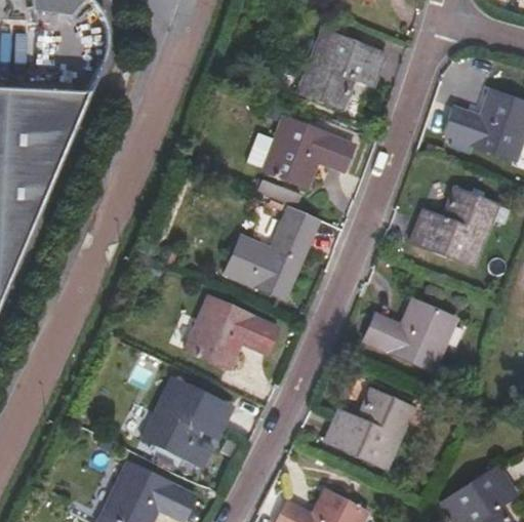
[(389,51),(323,27),(298,91),(343,110),(355,80),(374,87),(389,51)]
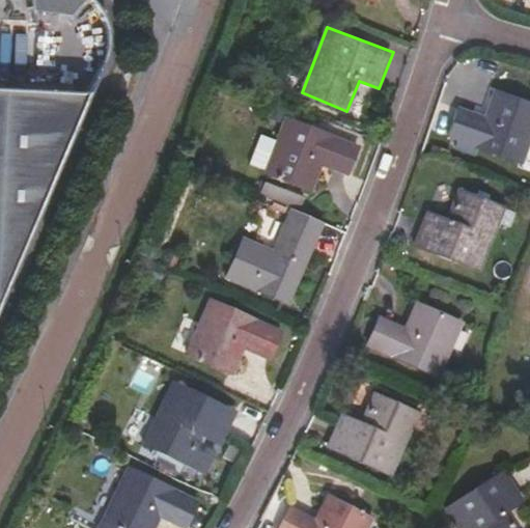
[(19,85),(0,83),(0,119),(17,120),(19,85)]
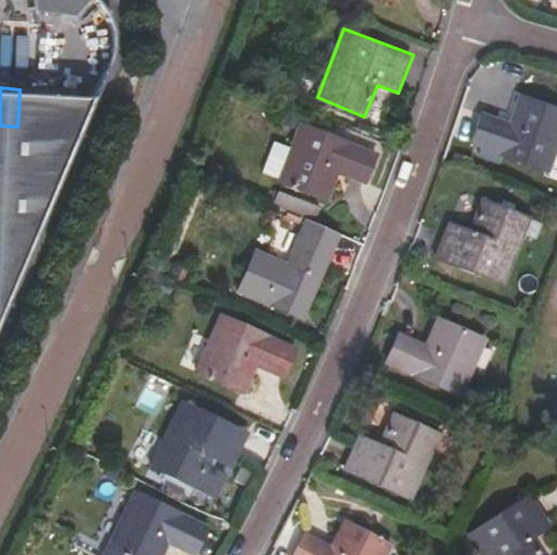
[(556,108),(520,96),(511,120),(484,111),(472,141),(548,168),(556,144),(556,108)]
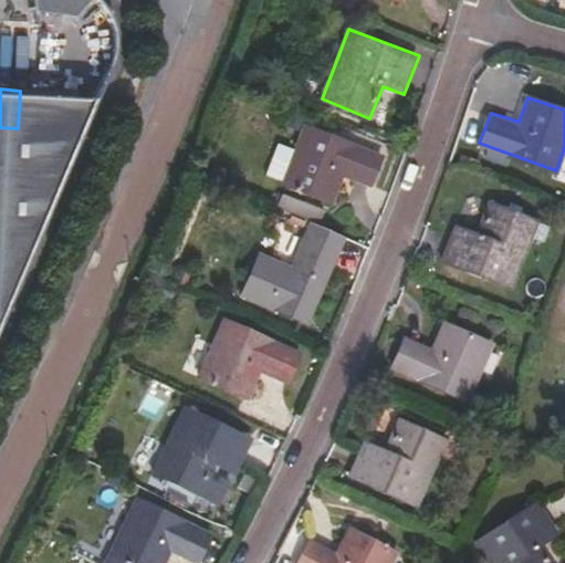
[(383,155),(305,125),(284,181),(331,199),(342,174),(370,186),(383,155)]
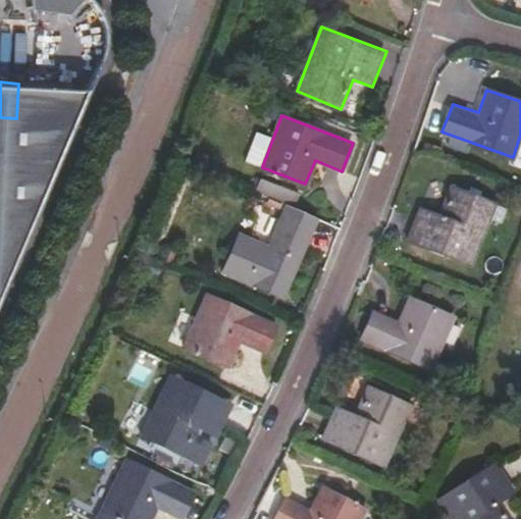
[(0,294),(85,122),(16,118),(0,117),(0,294)]
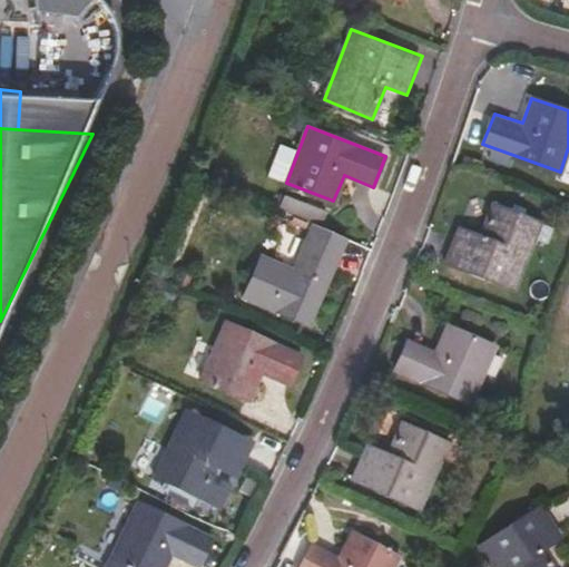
[(325,213),(284,196),(278,209),(320,226),(325,213)]
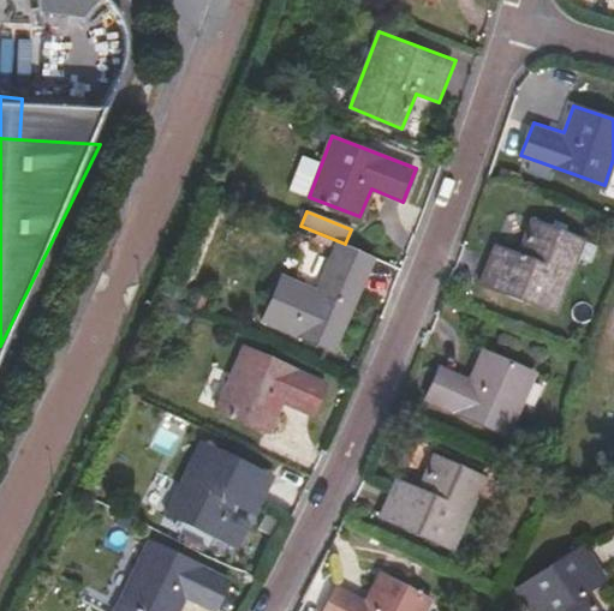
[(585,237),(532,217),(519,252),(495,243),(480,282),(554,312),(585,237)]
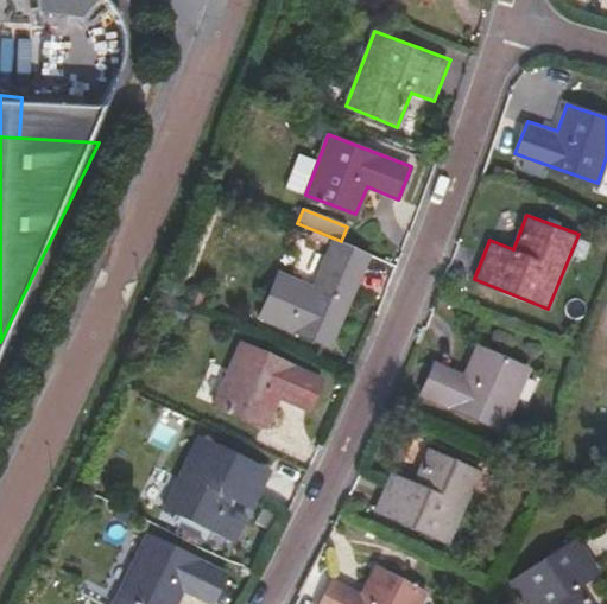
[(365,272),(327,255),(314,283),(280,269),(260,316),(332,347),(365,272)]
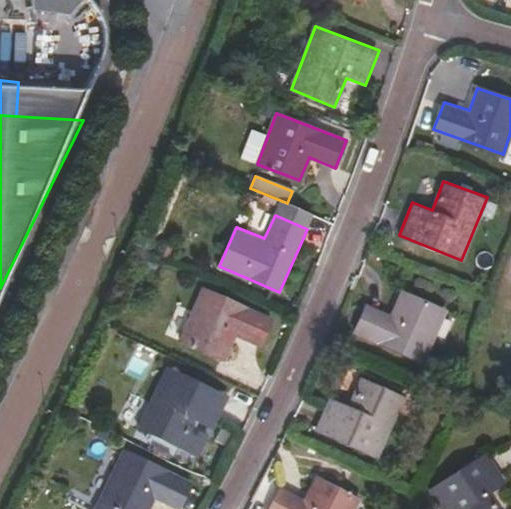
[(271,318),(203,287),(181,338),(224,358),(235,334),(259,345),(271,318)]
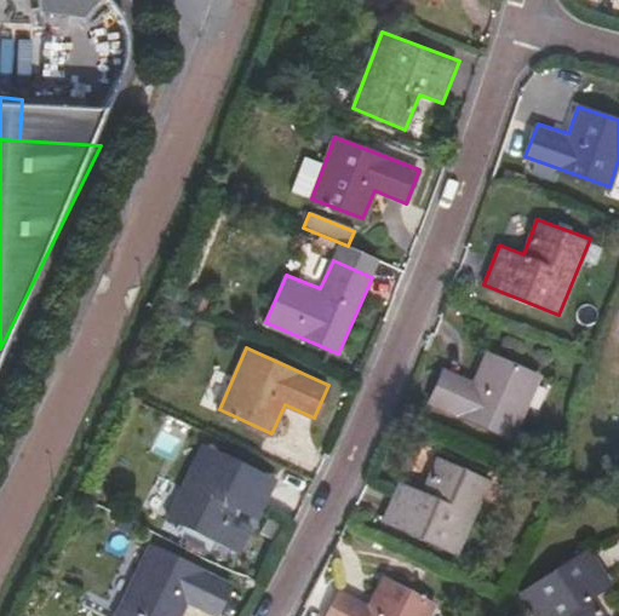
[(538,378),(486,355),(475,381),(445,368),(430,401),(511,437),(538,378)]
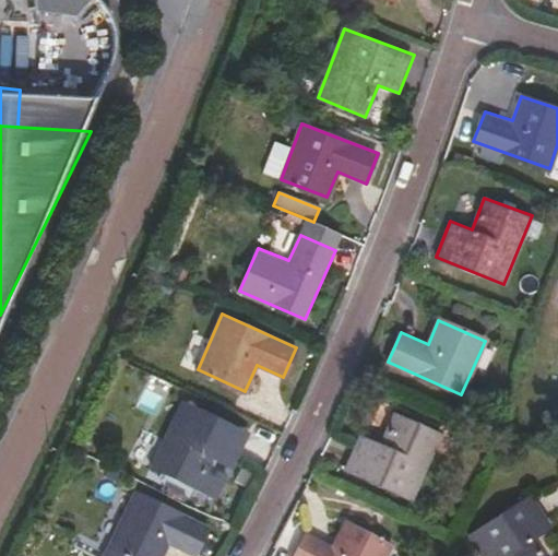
[(250,432),(182,398),(150,466),(197,489),(212,459),(233,469),(250,432)]
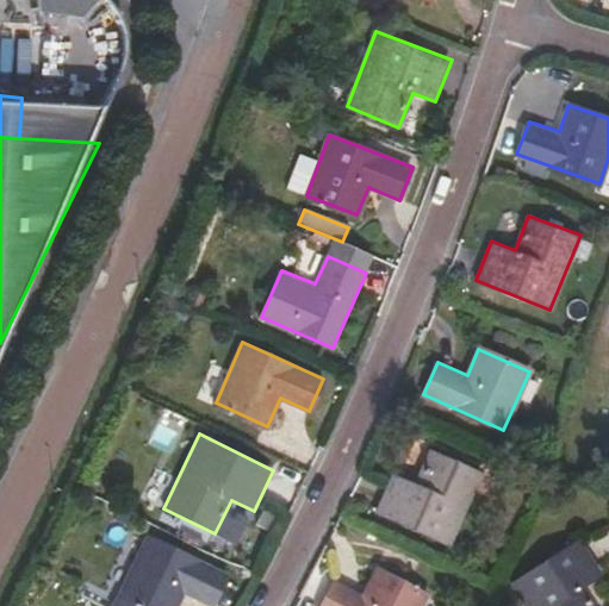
[(482,472),(432,450),(417,485),(392,474),(376,512),(449,545),(482,472)]
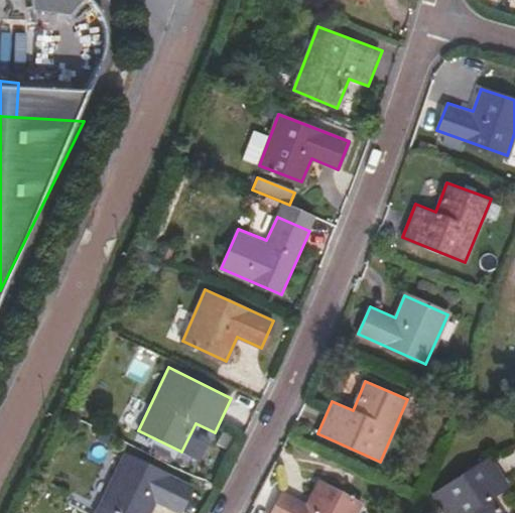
[(149,512),(155,501),(158,496),(166,500),(164,505),(179,512),(192,486),(125,454),(102,503),(118,512),(117,512),(149,512)]
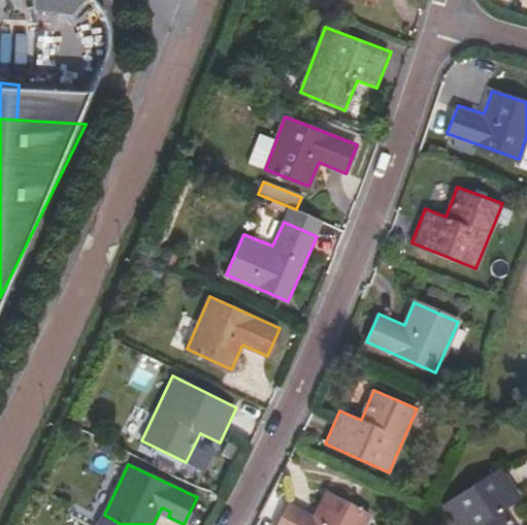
[(522,497),(501,465),(442,504),(456,524),(513,524),(503,510),(522,497)]
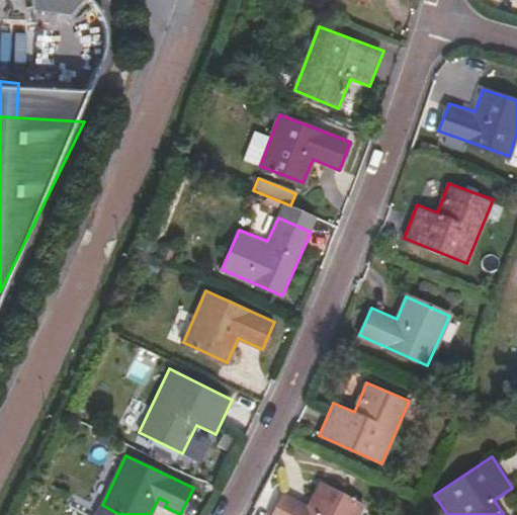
[(355,514),(361,505),(321,484),(309,505),(284,493),(272,514),(355,514)]
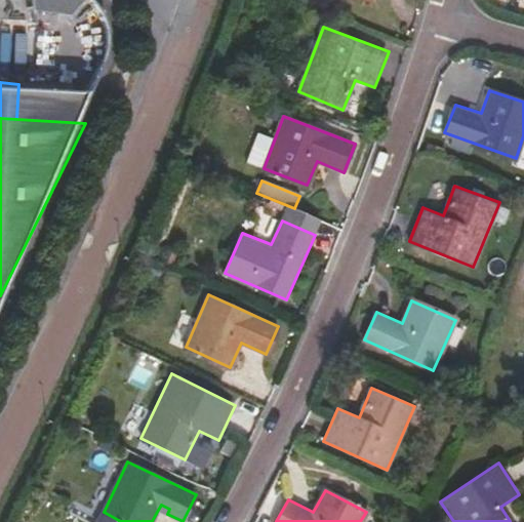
[(161,505),(158,510),(167,514),(169,509),(161,505)]
